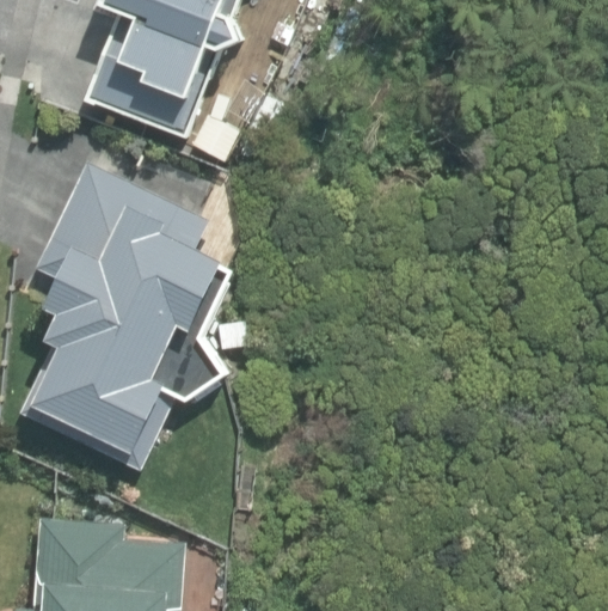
[(67,0),(63,13),(91,24),(59,115),(165,147),(222,0),(67,0)]
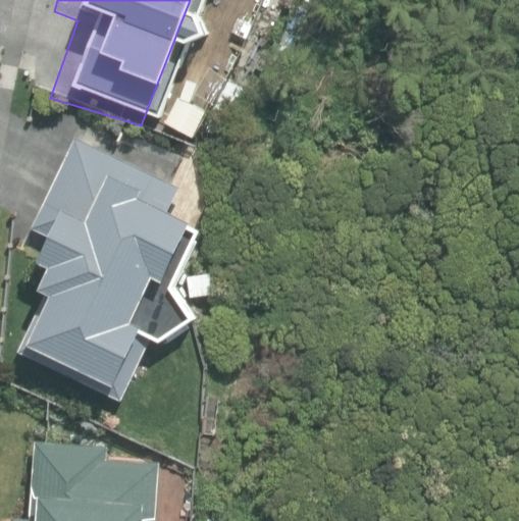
[(193,139),(205,113),(175,98),(163,123),(193,139)]
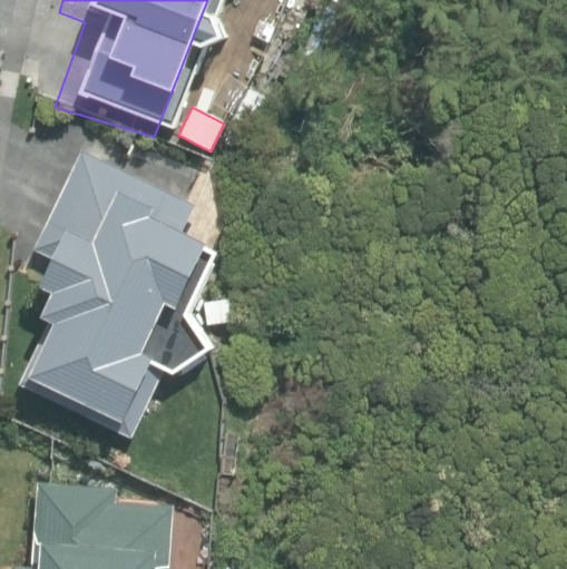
[(25,386),(132,439),(165,370),(176,374),(214,345),(192,314),(221,255),(183,236),(197,205),(82,148),(33,247),(50,255),(38,282),(56,291),(45,314),(57,321),(25,386)]
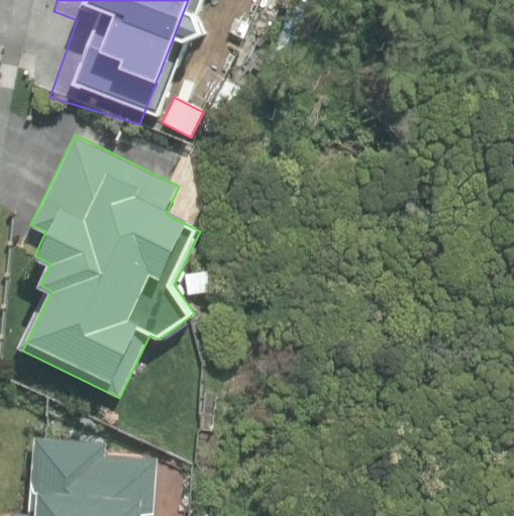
[(185,295),(209,292),(207,272),(182,275),(185,295)]
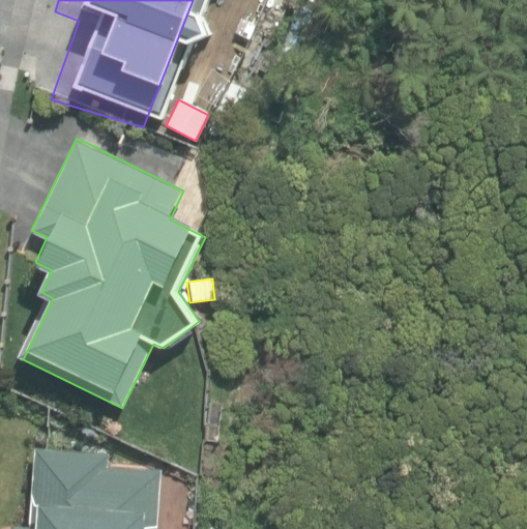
[(158,528),(164,452),(31,444),(25,528),(158,528)]
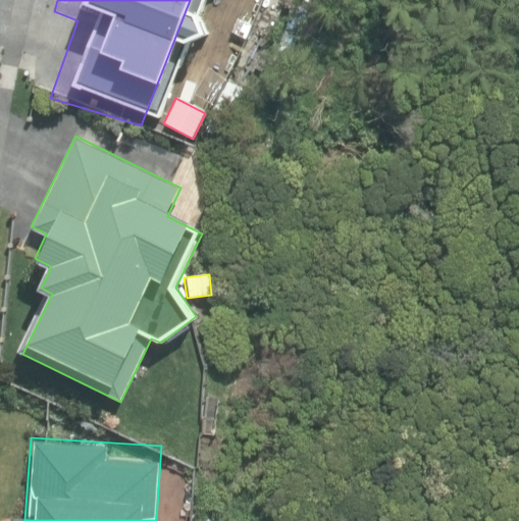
All buildings are outlined.
